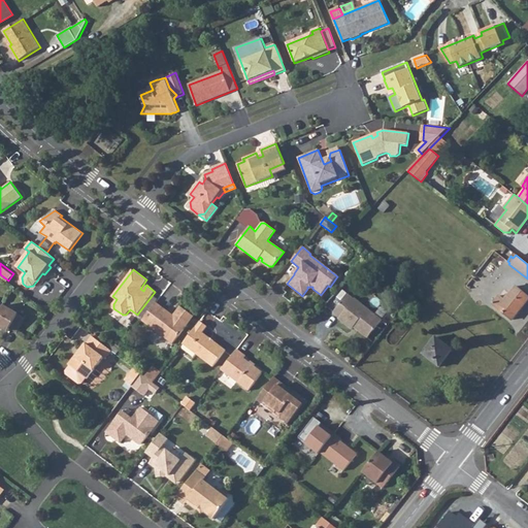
[(491,304),(512,321),(527,299),(527,296),(515,286),(504,299),(499,295),(491,304)]
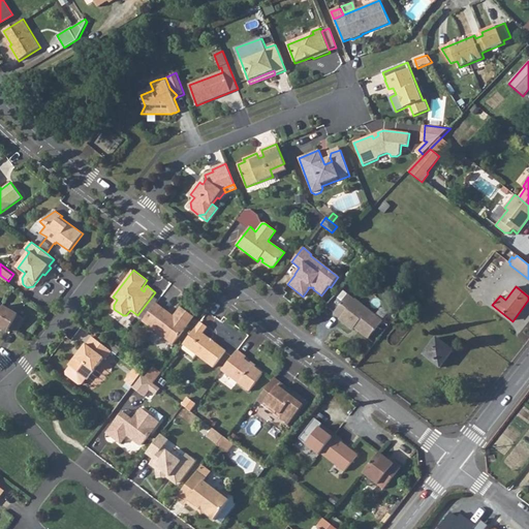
[(334,313),(339,318),(338,319),(351,331),(353,328),(368,339),(382,320),(355,299),(354,299),(348,294),(334,313)]
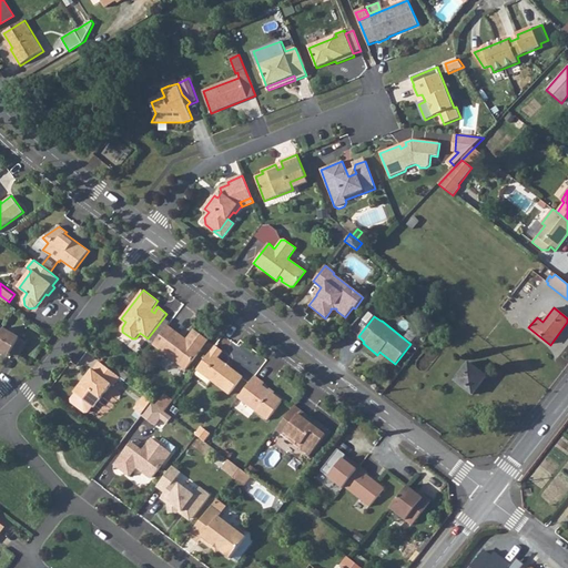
[(169,325),(153,345),(186,369),(209,340),(194,328),(188,340),(169,325)]
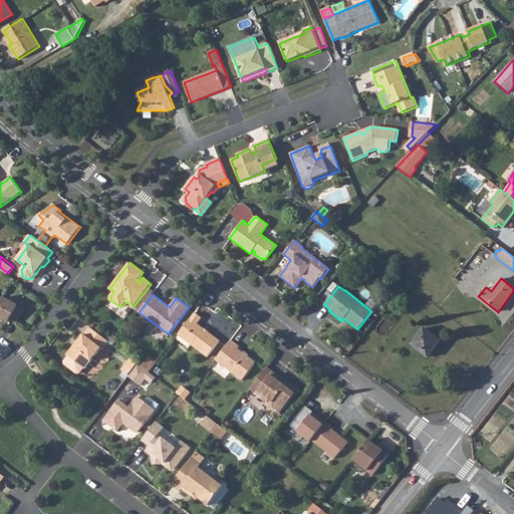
[(0,317),(9,322),(11,319),(17,323),(25,309),(4,297),(1,302),(0,301),(0,317)]
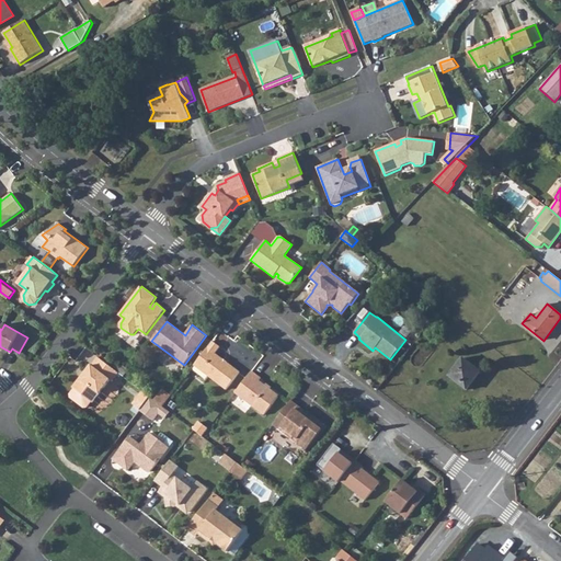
[(213,341),(195,365),(227,389),(240,371),(216,353),(220,346),(213,341)]
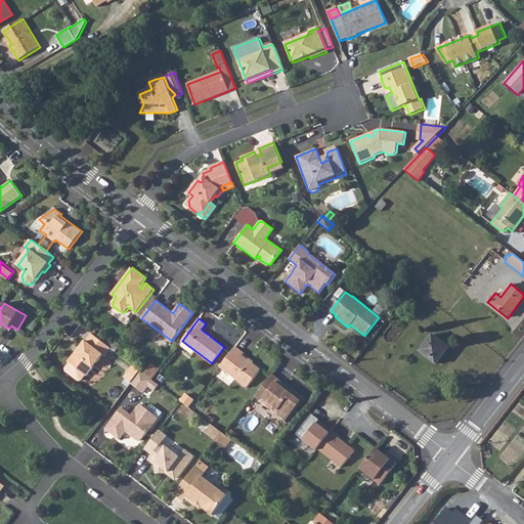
[(112,348),(92,334),(86,341),(85,340),(69,361),(70,362),(66,367),(66,370),(79,381),(81,380),(86,375),(87,376),(103,355),(105,356),(112,348)]
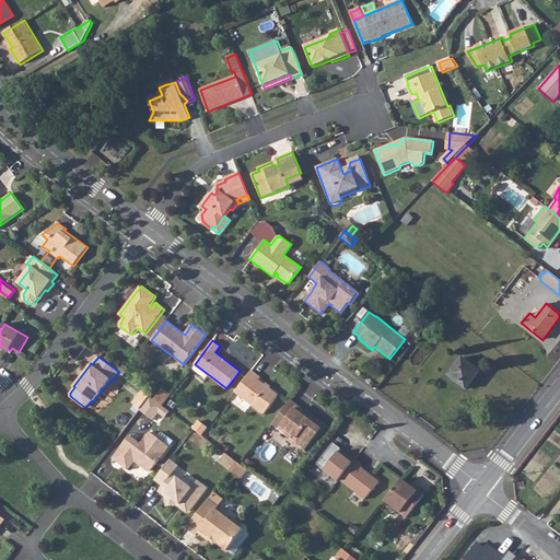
[(447,376),(465,389),(480,372),(462,357),(447,376)]
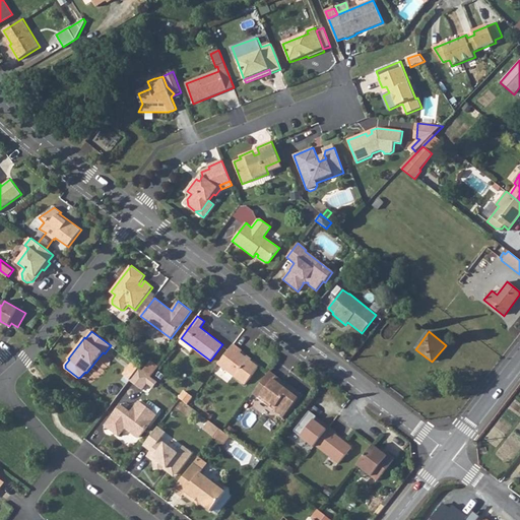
[(243,350),(234,343),(218,364),(246,384),(259,367),(241,352),(243,350)]
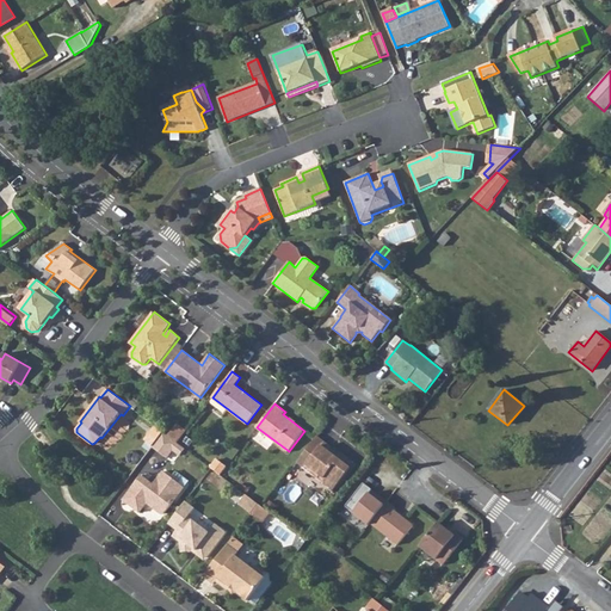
[(170,436),(178,443),(185,433),(177,426),(170,436)]
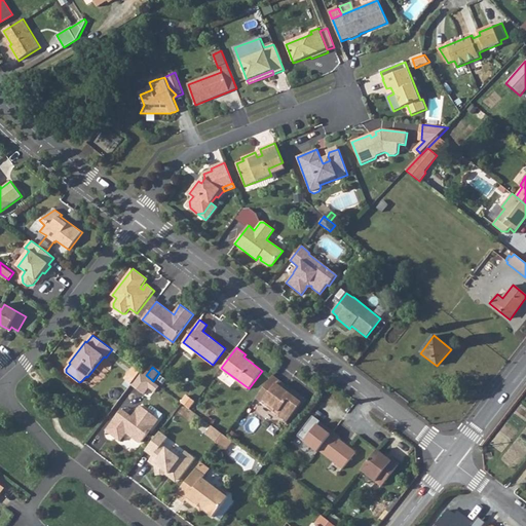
[(146,375),(141,372),(132,384),(144,393),(149,387),(155,391),(160,385),(153,381),(146,375)]
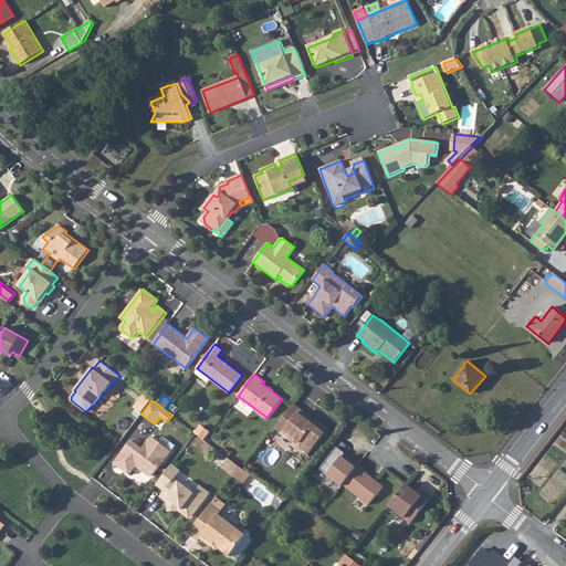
[(308,415),(294,404),(275,428),(310,454),(327,431),(307,416),(308,415)]
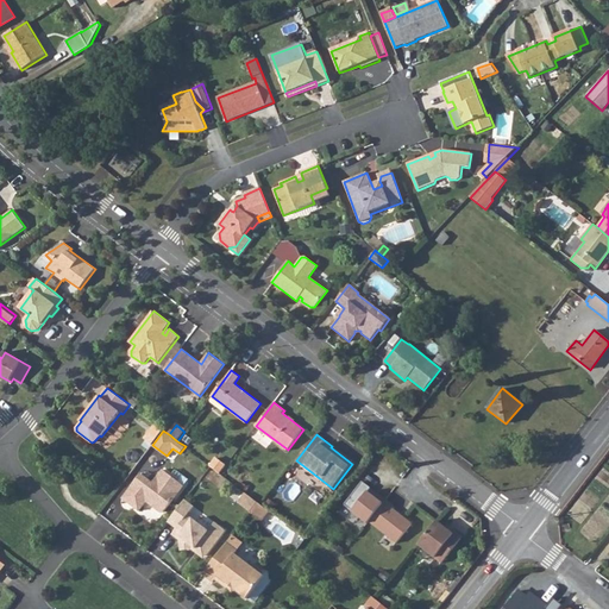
[(211,466),(220,473),(226,465),(215,458),(211,465),(211,466)]
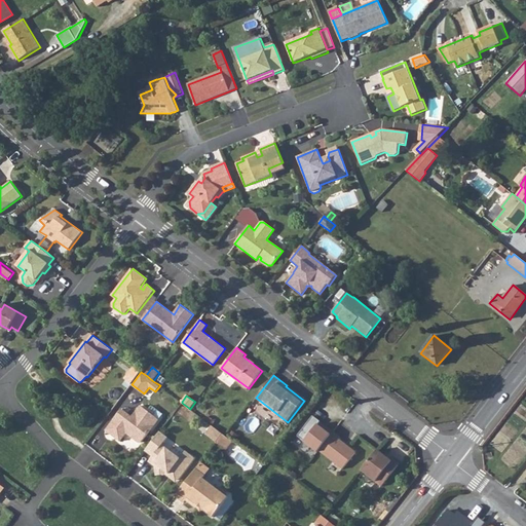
[(133,417),(122,409),(106,430),(120,442),(128,431),(134,436),(134,439),(140,443),(143,442),(159,419),(141,406),(133,417)]
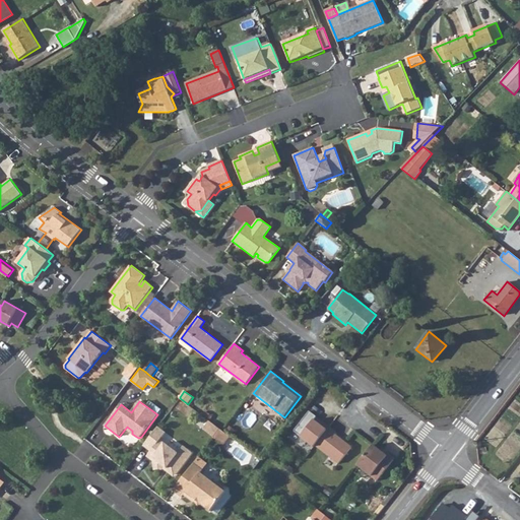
[(314,448),(315,446),(329,428),(323,423),(321,426),(314,420),(317,417),(310,411),(294,432),(314,448)]
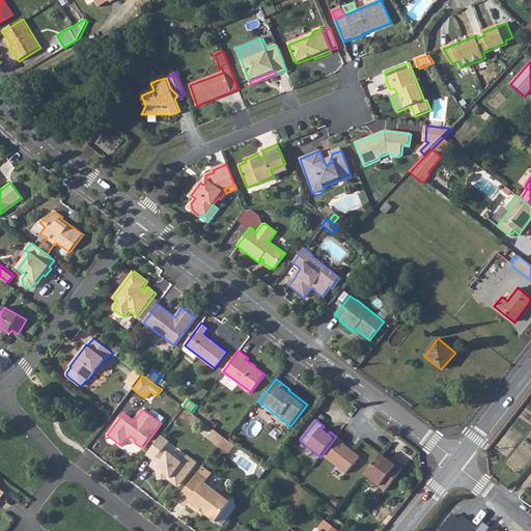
[(219,446),(225,438),(215,430),(208,439),(219,446)]
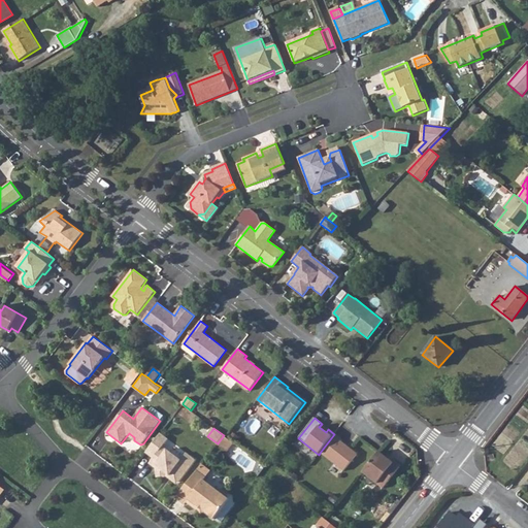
[(161,433),(146,453),(154,458),(152,461),(156,465),(157,472),(163,476),(170,475),(172,475),(172,476),(178,482),(196,460),(187,453),(182,460),(164,447),(169,439),(161,433)]
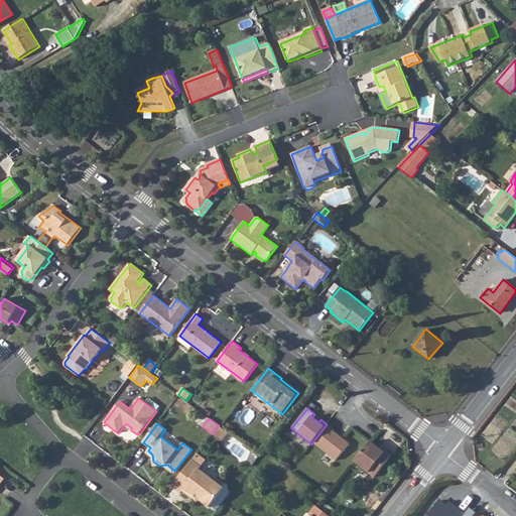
[(312,442),(337,461),(349,443),(333,430),(334,429),(327,424),(312,442)]
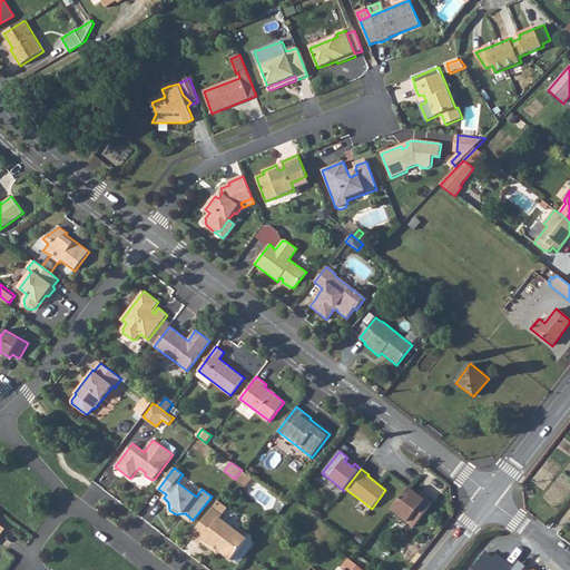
[(246,473),(242,470),(235,479),(246,487),(253,478),(246,473)]
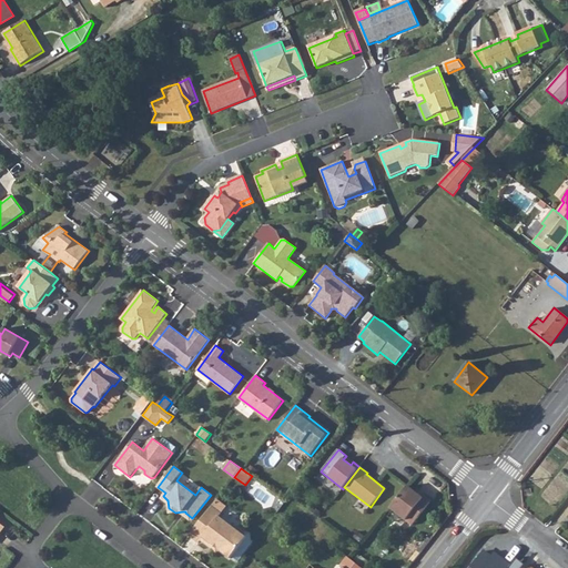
[(391,509),(412,526),(430,501),(424,497),(423,498),(407,487),(391,509)]
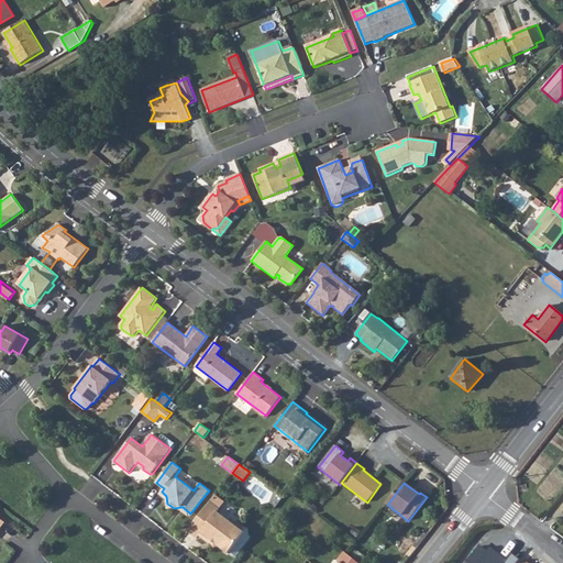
[(210,501),(188,531),(198,538),(202,532),(229,553),(245,532),(244,531),(243,527),(236,521),(232,522),(218,511),(220,509),(210,501)]
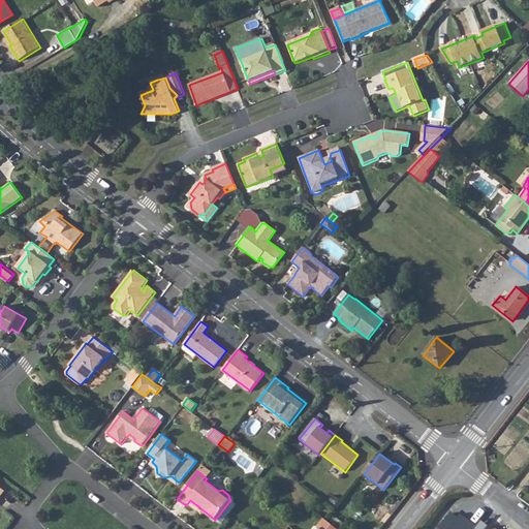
[(475,528),(478,527),(454,508),(437,528),(475,528)]
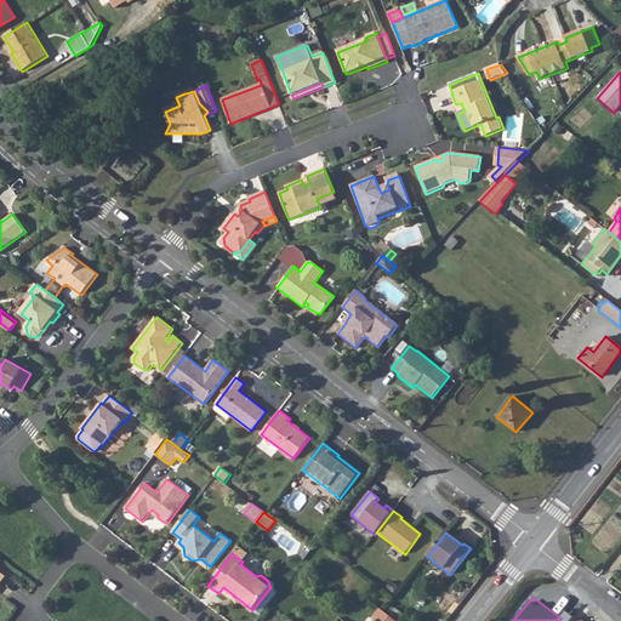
[(394,620),(380,609),(372,619),(374,620),(394,620)]
